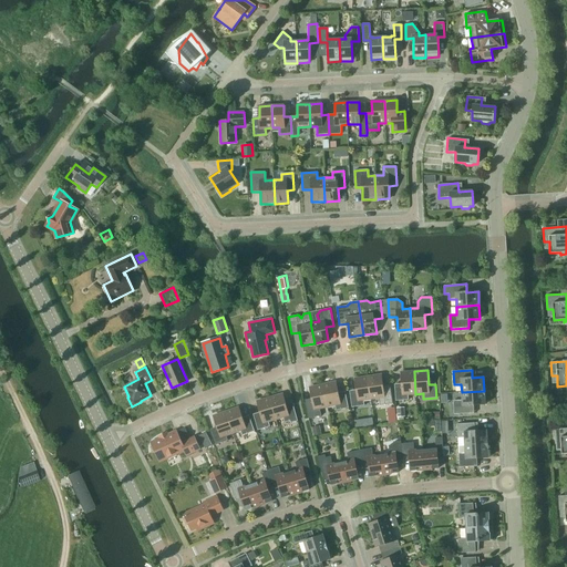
[(408,394),(415,394),(414,371),(400,372),(401,387),(394,388),(395,401),(409,400),(408,394)]
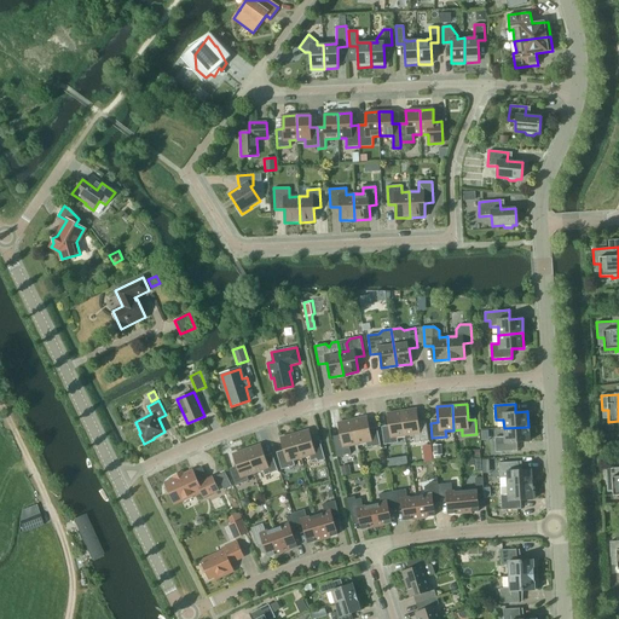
[(416,409),(401,411),(405,435),(414,434),(415,443),(428,440),(426,423),(418,424),(416,409)]
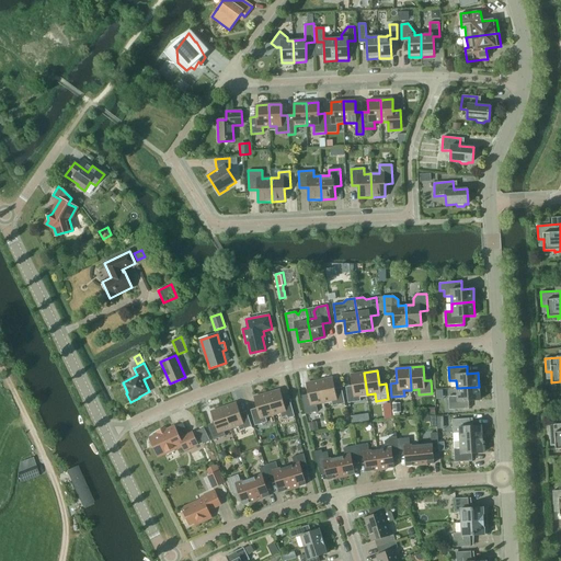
[(359,396),(367,395),(364,373),(351,375),(353,389),(346,390),(347,403),(361,401),(359,396)]
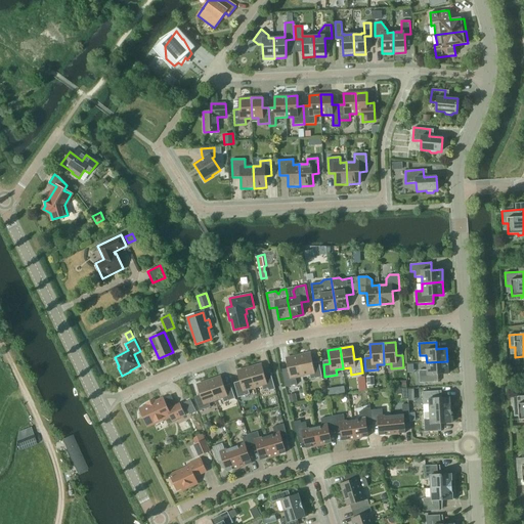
[(298,355),(302,376),(309,375),(310,380),(322,377),(319,364),(313,366),(310,353),(298,355)]
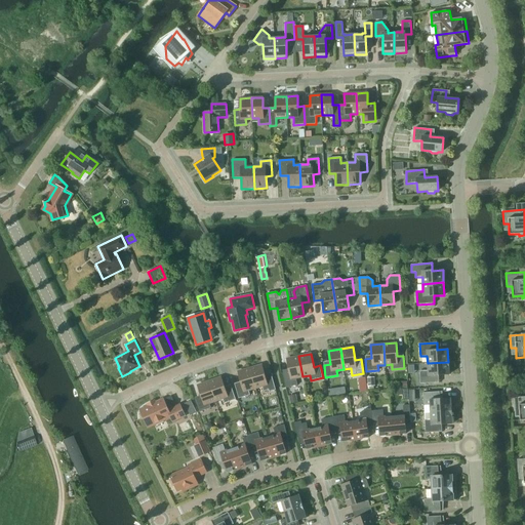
[(296,378),(303,376),(298,356),(286,359),(289,372),(283,373),(286,388),(297,385),(296,378)]
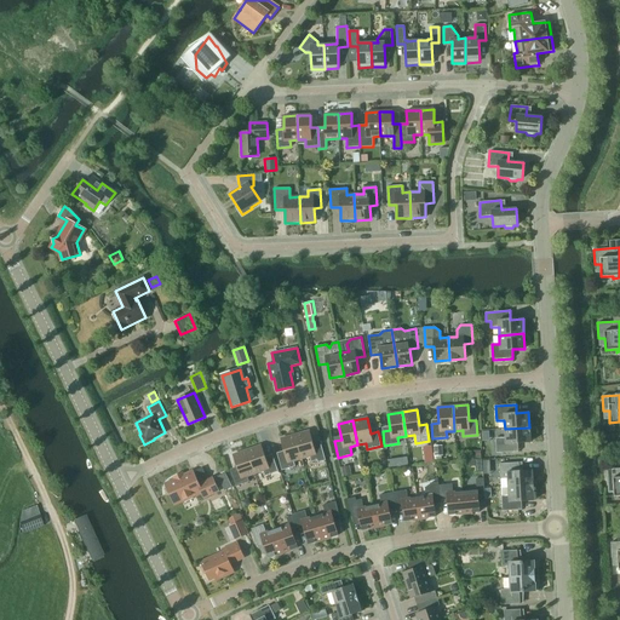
[(530,442),(529,428),(505,429),(505,437),(495,438),(497,453),(518,452),(518,443),(530,442)]
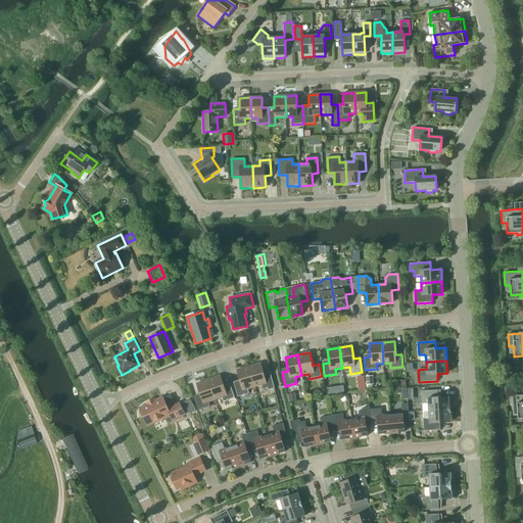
[(260,363),(248,367),(254,387),(262,385),(263,389),(268,388),(269,390),(275,388),(271,374),(265,376),(260,363)]
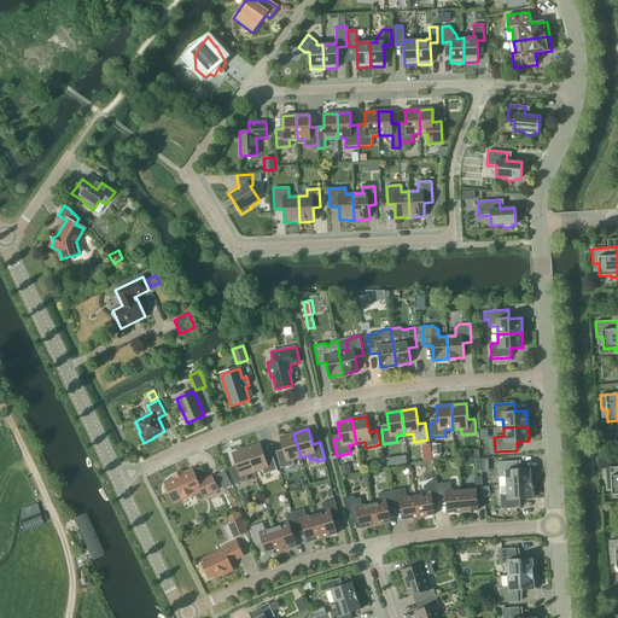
[(293,459),(301,458),(293,433),(280,437),(284,453),(277,455),(281,468),(295,465),(293,459)]
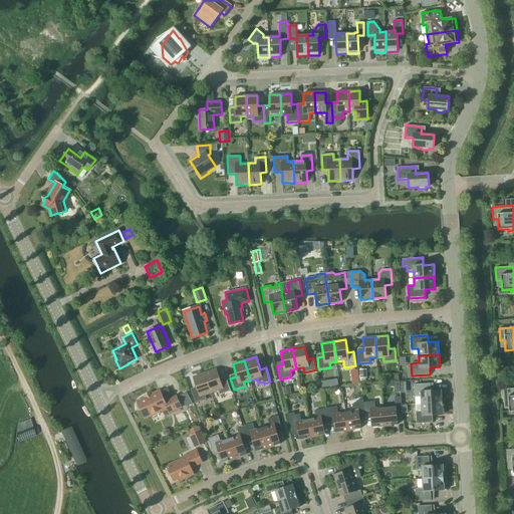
[(216,368),(205,373),(212,393),(218,391),(220,395),(231,391),(227,379),(221,381),(216,368)]
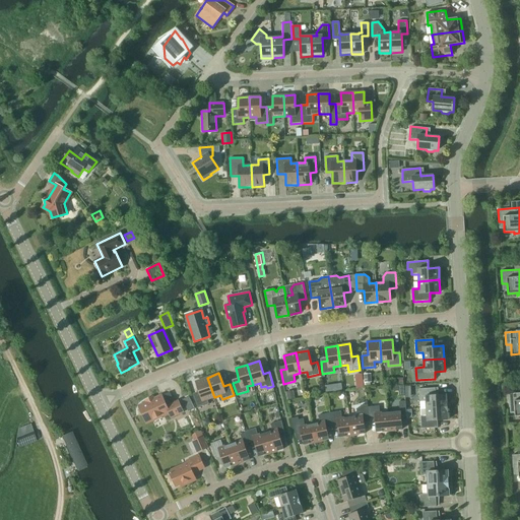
[(207,399),(214,397),(207,378),(195,382),(199,394),(194,396),(198,408),(209,404),(207,399)]
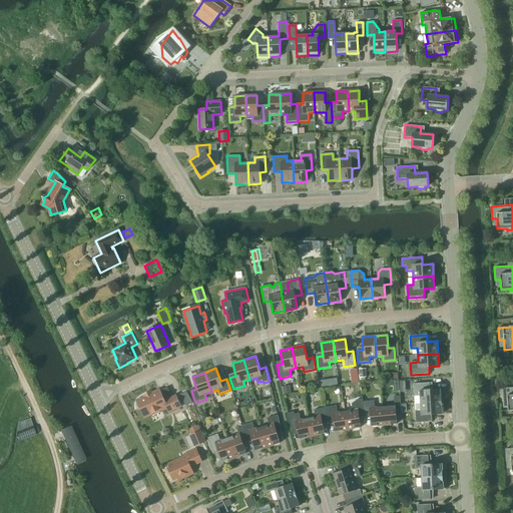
[(414,396),(415,396),(415,403),(441,402),(440,389),(430,390),(430,383),(413,384),(414,396)]
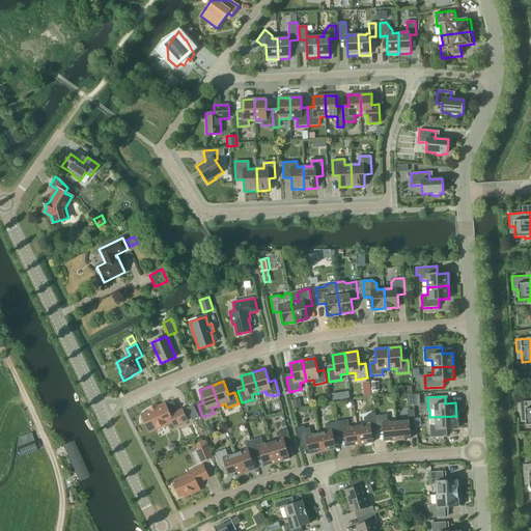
[(302,407),(300,398),(292,400),(294,409),(302,407)]
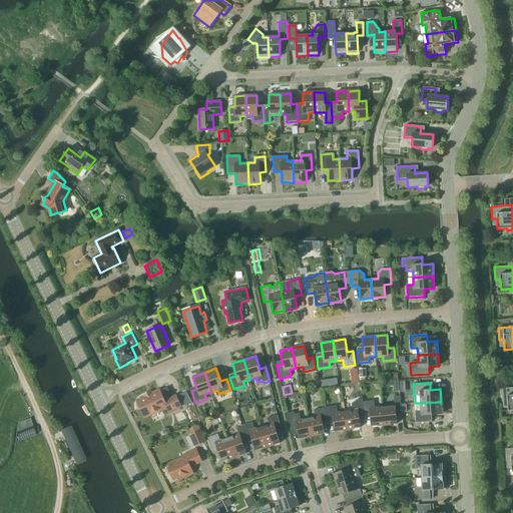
[(512,387),(502,388),(502,401),(507,401),(508,411),(512,410),(512,387)]
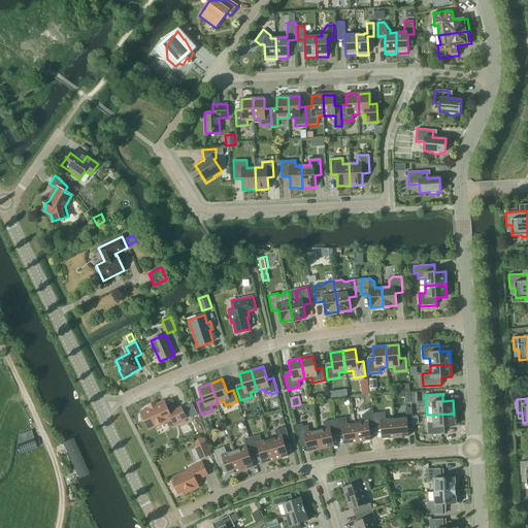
[(140,413),(149,428),(171,418),(173,424),(186,418),(180,407),(169,413),(164,401),(140,413)]
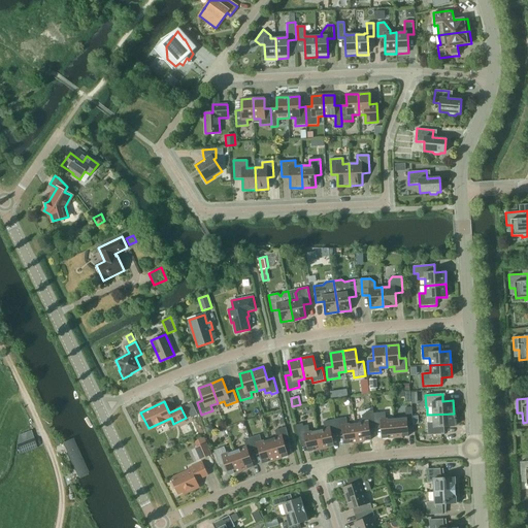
[(198,415),(192,402),(186,405),(191,418),(198,415)]
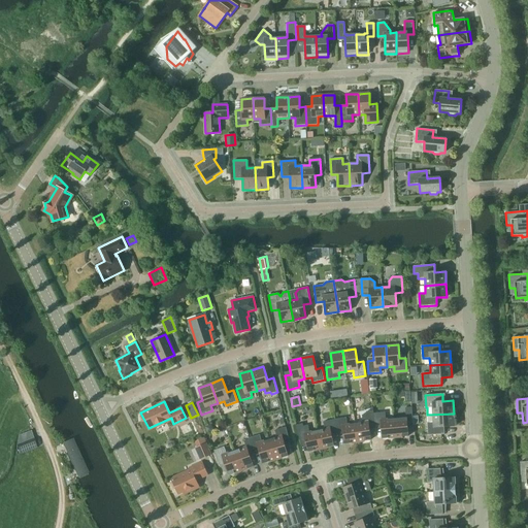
[(395,437),(408,436),(406,423),(413,423),(411,407),(405,407),(406,418),(393,419),(395,437)]
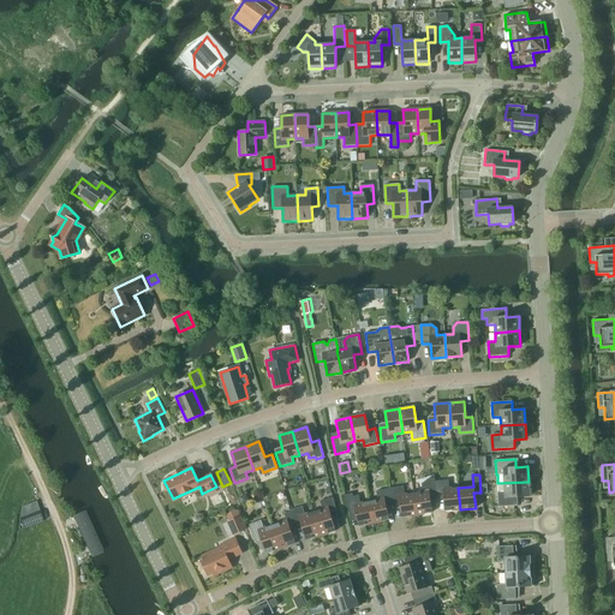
[(417,514),(431,512),(429,497),(437,496),(435,482),(435,478),(427,479),(427,483),(422,483),(423,491),(413,494),(417,514)]
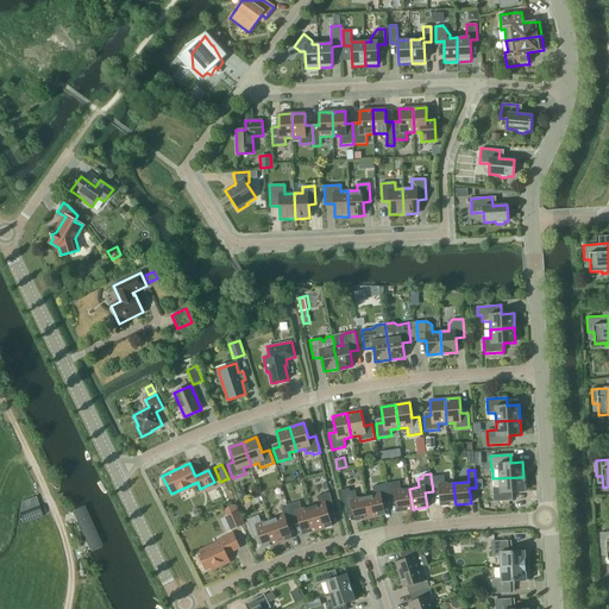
[(445,484),(444,476),(431,477),(433,491),(439,490),(441,506),(456,504),(453,483),(445,484)]
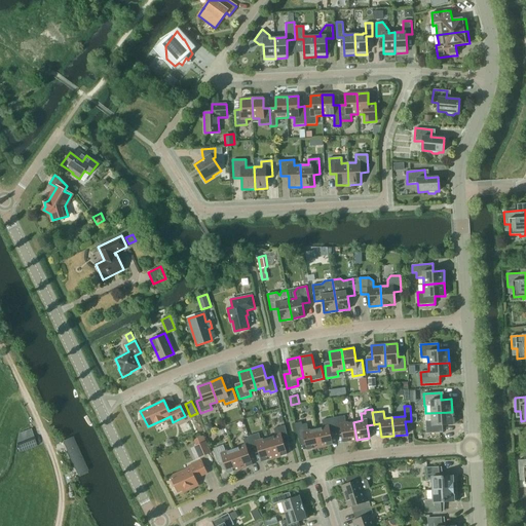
[(425,420),(426,434),(443,433),(443,425),(453,424),(452,412),(425,413),(426,420),(425,420)]
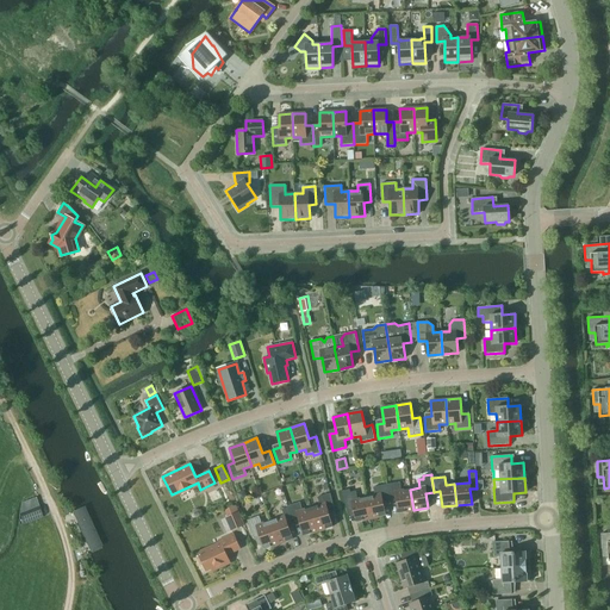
[(400,483),(386,484),(390,499),(397,498),(399,512),(414,510),(410,490),(402,491),(400,483)]
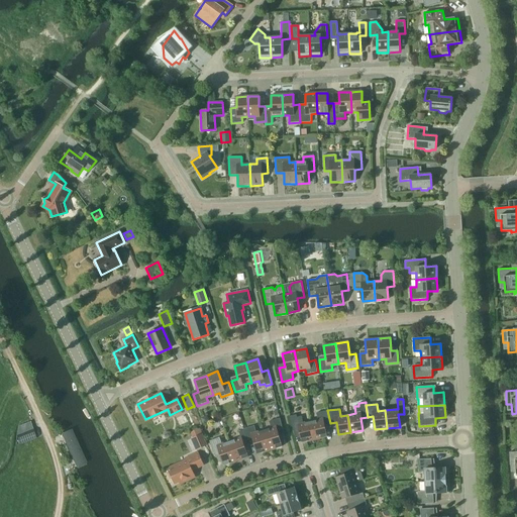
[(314,439),(326,436),(324,424),(330,423),(327,410),(316,413),(318,420),(310,422),(314,439)]
